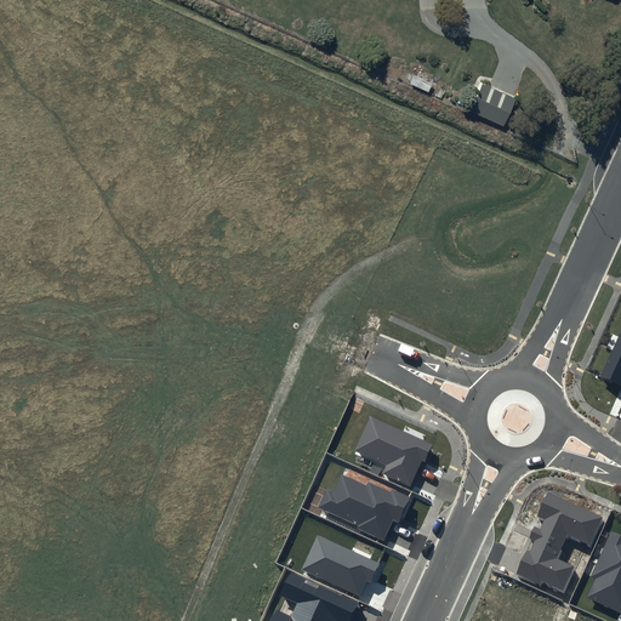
[(478,79),(466,108),(501,123),(512,92),(478,79)]
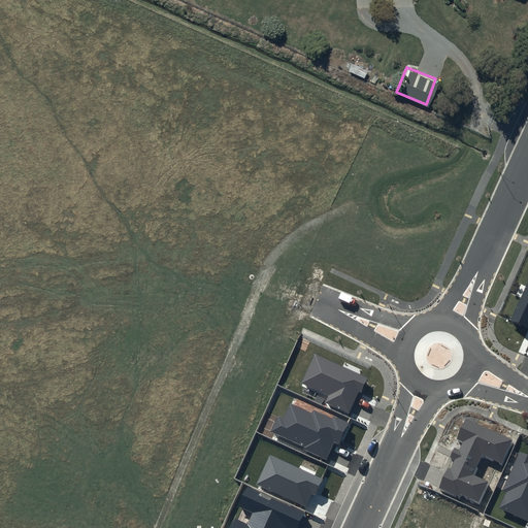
[(527,281),(509,321),(527,328),(527,281)]
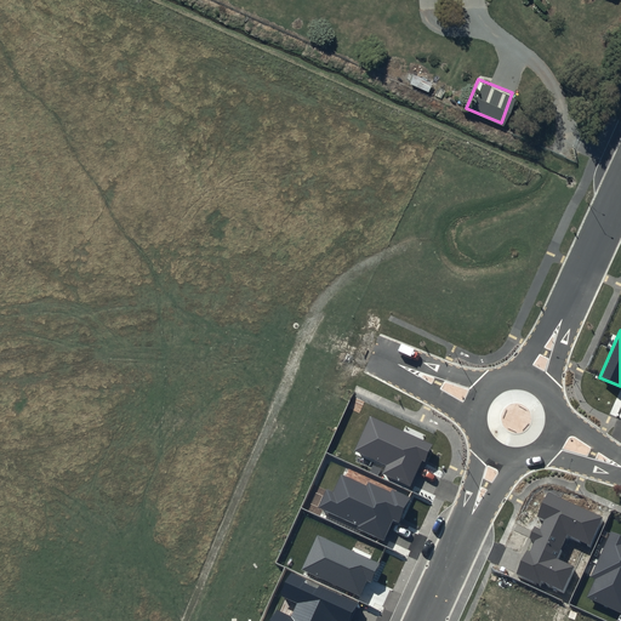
[(433,444),(370,416),(354,450),(387,465),(382,473),(410,486),(422,460),(425,462),(433,444)]
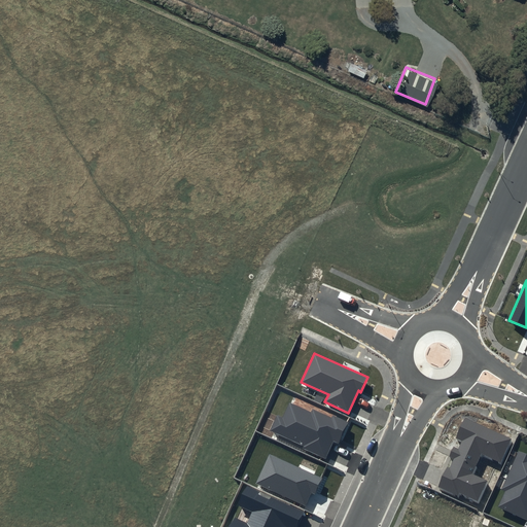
[(311,413),(289,402),(282,417),(277,415),(270,430),(304,446),(303,449),(325,459),(334,442),(339,444),(349,422),(332,415),(331,418),(313,410),(311,413)]
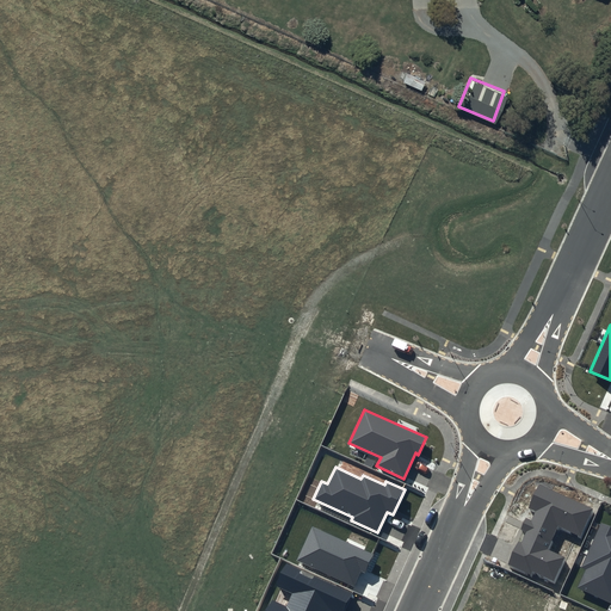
[(594,510),(539,483),(529,507),(537,511),(532,520),(526,518),(522,529),(529,531),(524,544),(519,543),(507,568),(529,578),(531,574),(554,585),(567,557),(549,549),(557,529),(580,539),(594,510)]
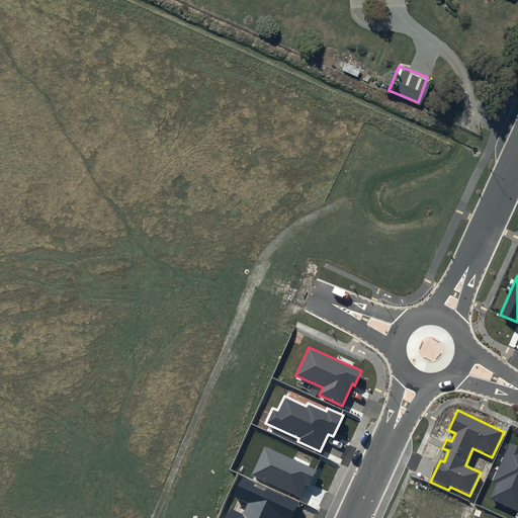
[(517,446),(510,442),(492,481),(496,483),(489,498),(517,511),(517,446)]
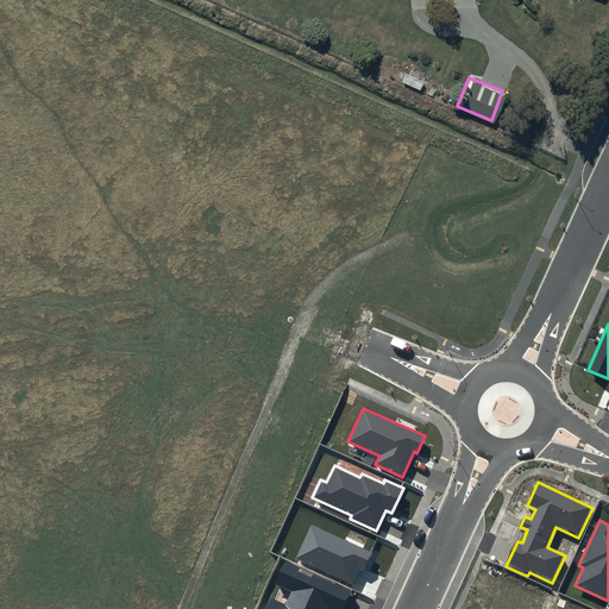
[(372,552),(311,525),(295,559),(352,585),(359,569),(364,571),(372,552)]
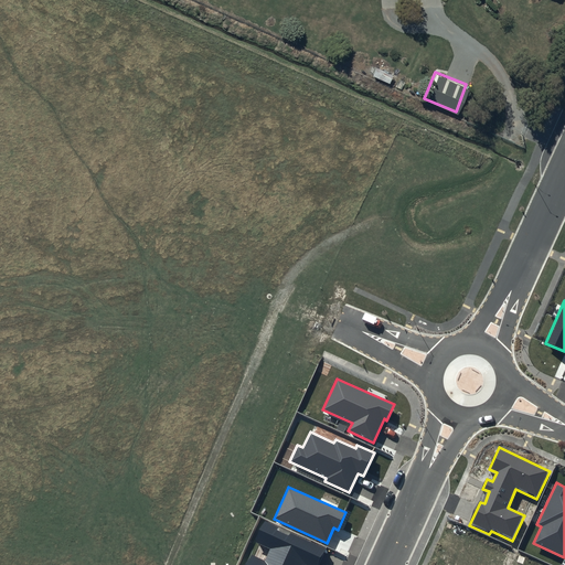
[(320,564),(328,550),(265,521),(255,542),(270,548),(265,561),(252,555),(246,564),(306,564),(307,564),(308,564),(320,564)]
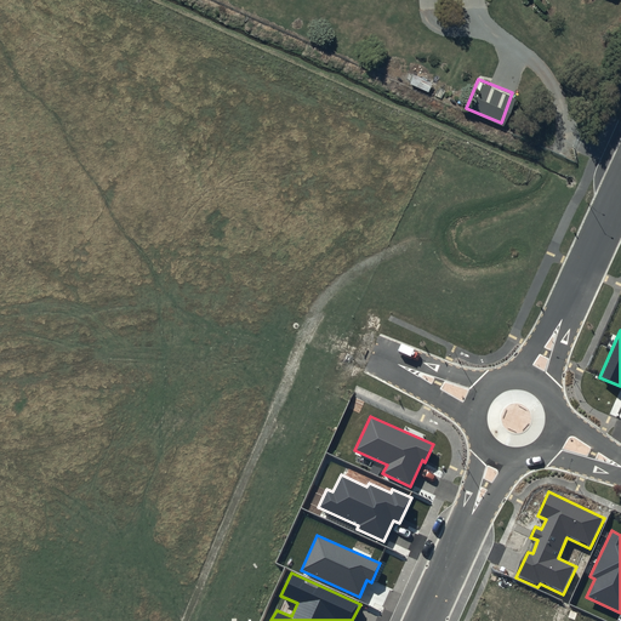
All buildings are outlined.
